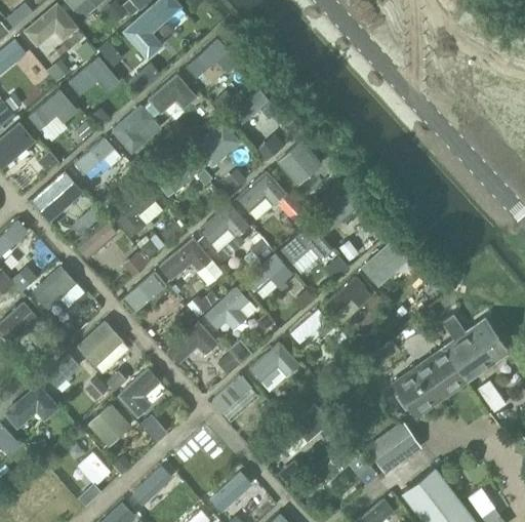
[(111,0),(67,0),(65,2),(82,24),(111,0)]
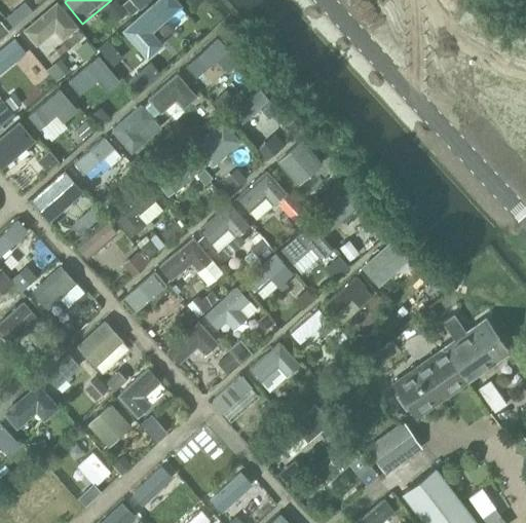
[(114,22),(125,13),(115,0),(104,9),(114,22)]
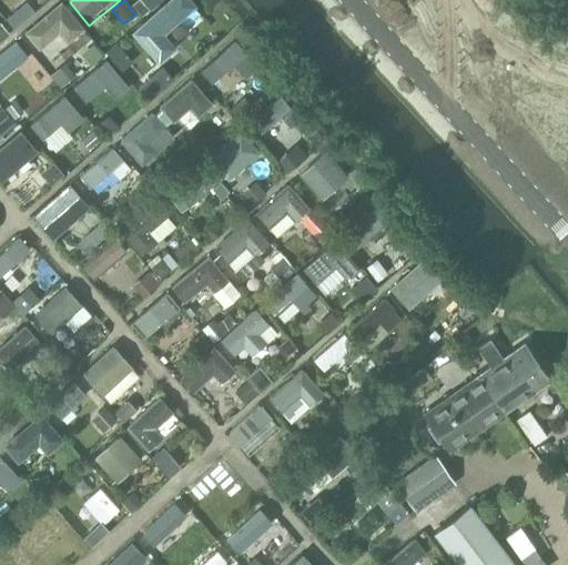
[(162,38),(194,9),(186,0),(171,0),(132,36),(158,66),(174,51),(162,38)]
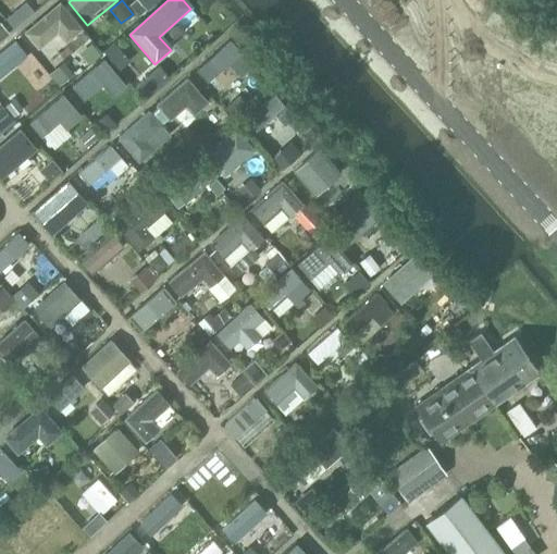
[(5,19),(14,29),(35,13),(26,2),(5,19)]
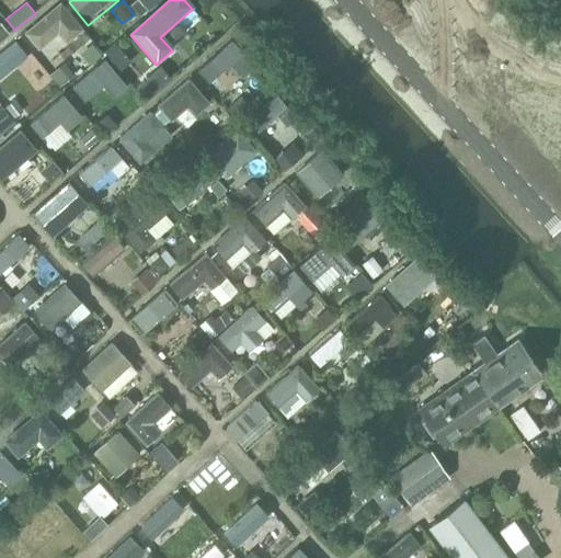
[(59,6),(24,35),(37,52),(57,35),(66,45),(81,32),(59,6)]
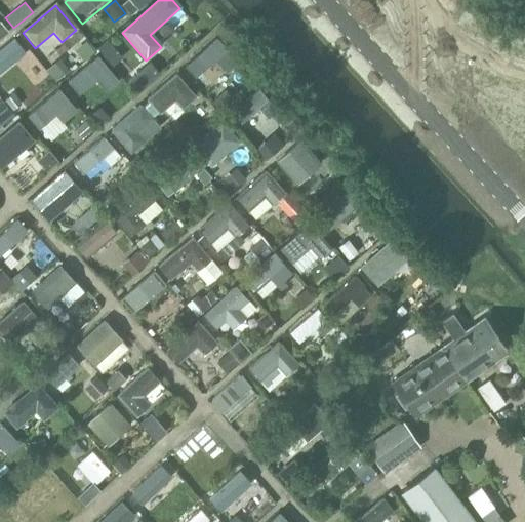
[(0,76),(28,53),(14,37),(0,48),(0,76)]
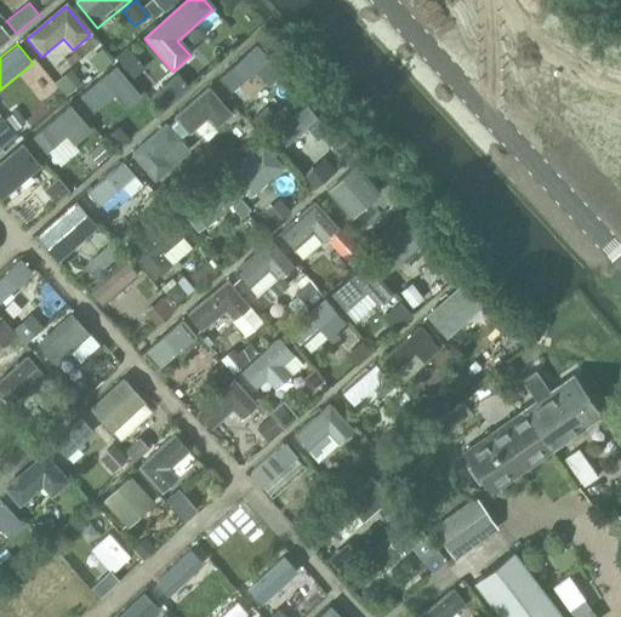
[(104,51),(89,66),(101,78),(115,64),(104,51)]
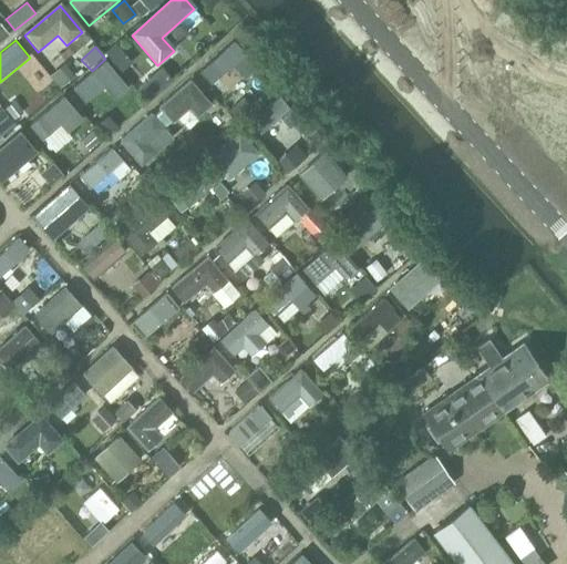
[(198,79),(209,91),(238,64),(227,52),(198,79)]
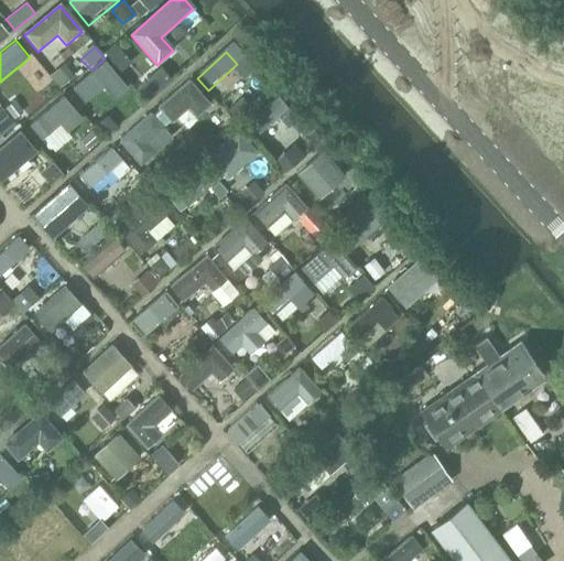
[(172,55),(159,67),(172,81),(184,69),(172,55)]
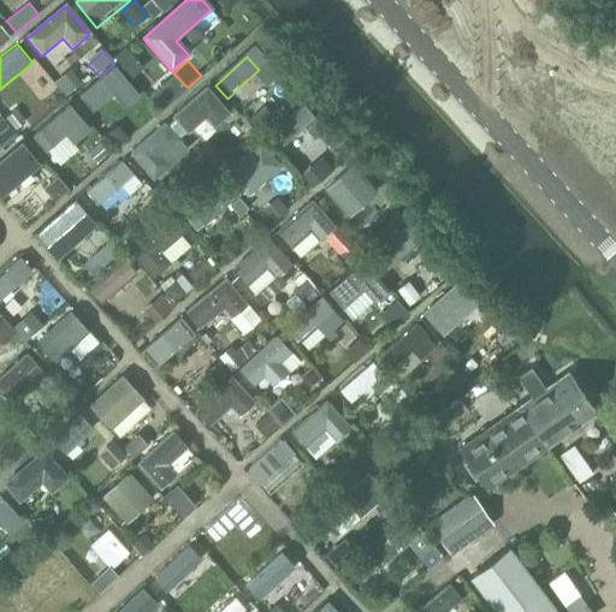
[(113,67),(78,97),(92,113),(112,96),(125,111),(140,99),(113,67)]
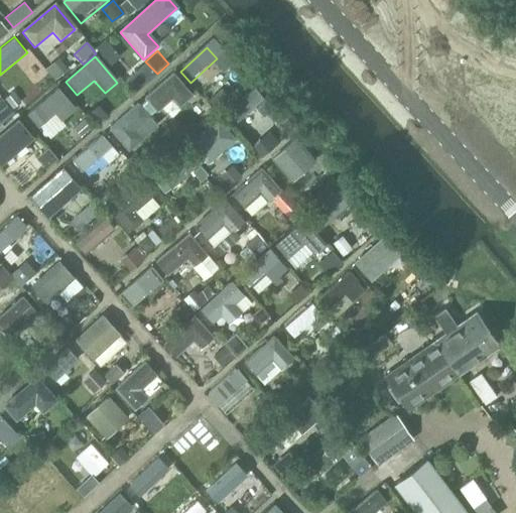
[(46,68),(54,79),(68,69),(59,57),(46,68)]
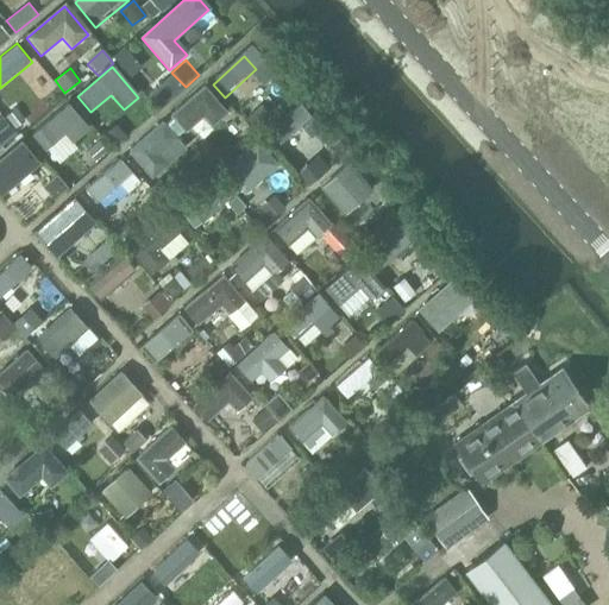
[(173,119),(165,126),(176,138),(183,132),(202,117),(211,126),(225,114),(203,89),(171,118),(173,119)]
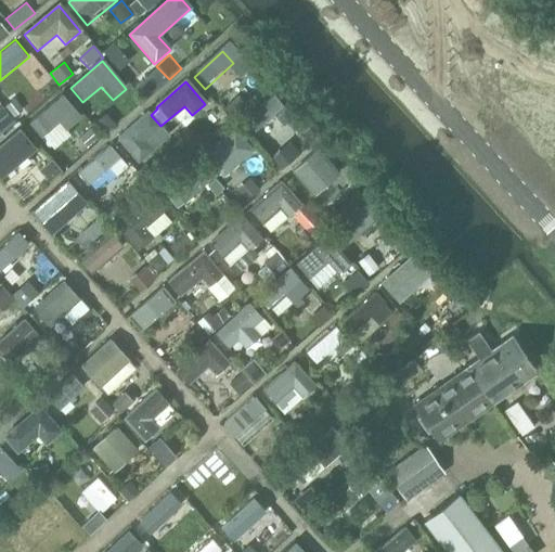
[(62,97),(28,125),(40,139),(59,124),(65,132),(81,118),(62,97)]
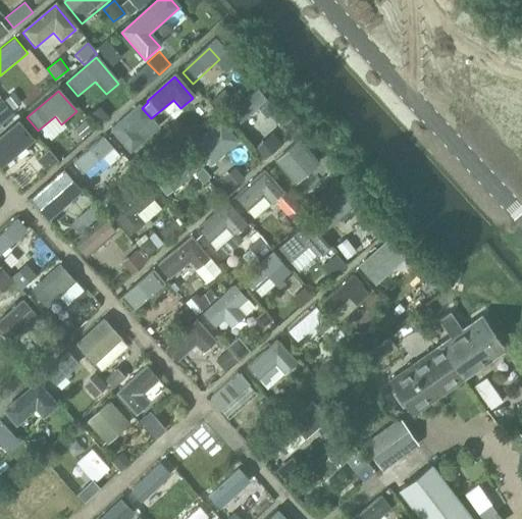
[(230,117),(245,134),(274,108),(260,91),(230,117)]
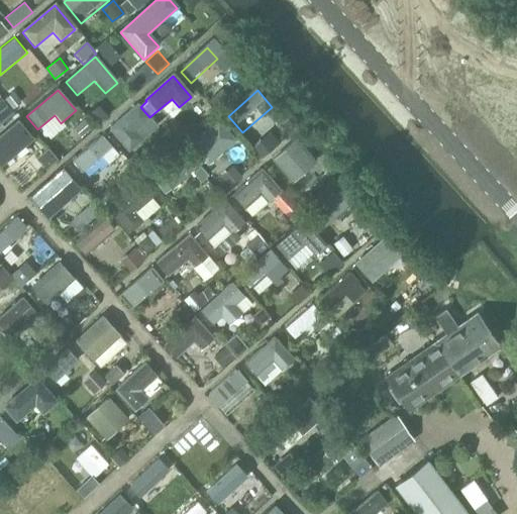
[(0,107),(0,122),(13,114),(6,103),(0,107)]
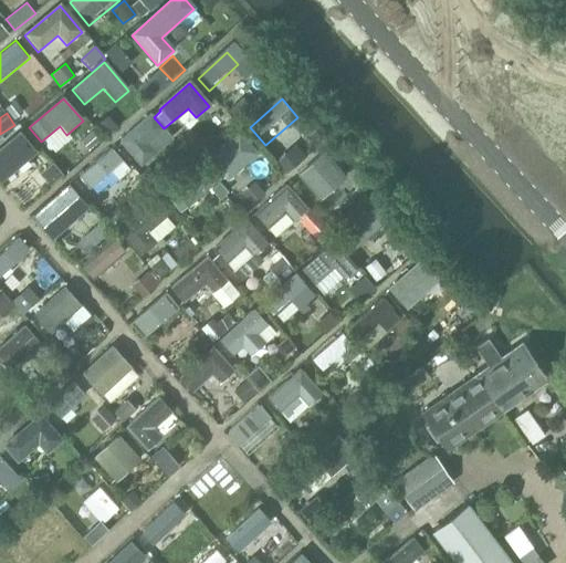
[(152,114),(119,143),(140,167),(173,139),(164,128),(154,117),(152,114)]
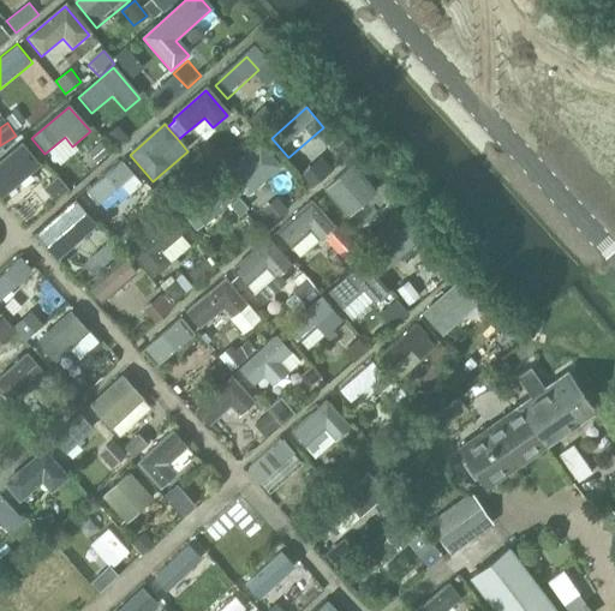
[(233,166),(225,172),(242,191),(246,197),(280,168),(263,148),(258,143),(249,151),(233,166)]
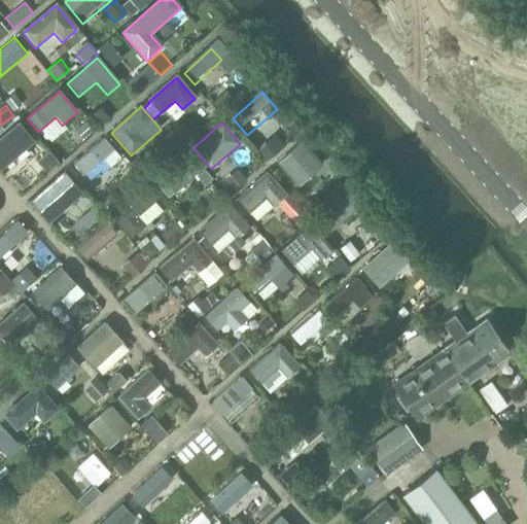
[(18,125),(0,139),(0,170),(1,171),(34,143),(18,125)]
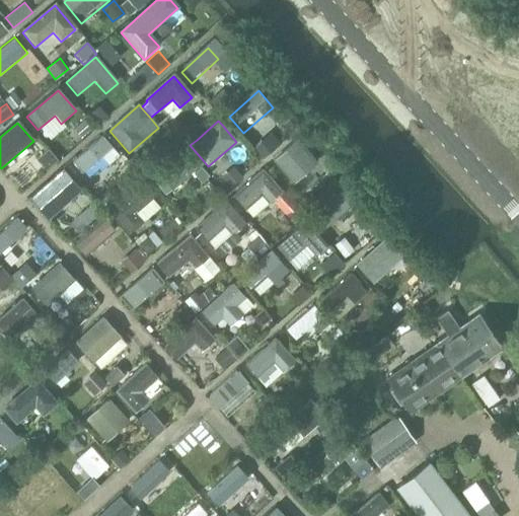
[(264,157),(281,144),(272,132),(254,146),(264,157)]
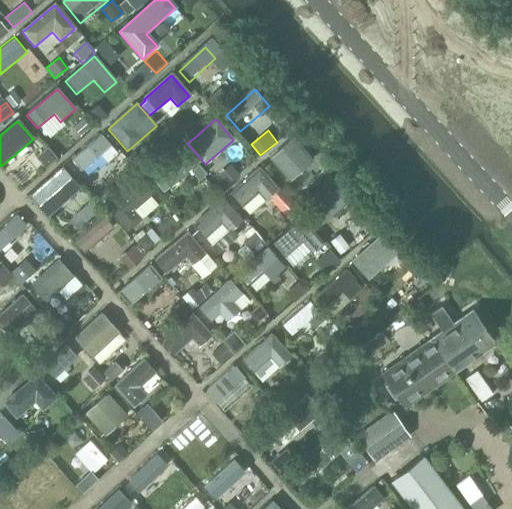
[(98,132),(70,157),(84,172),(112,148),(98,132)]
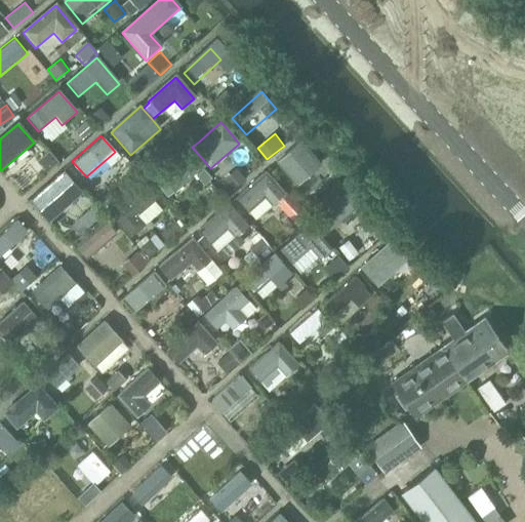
[(299,144),(277,163),(296,187),(320,166),(299,144)]
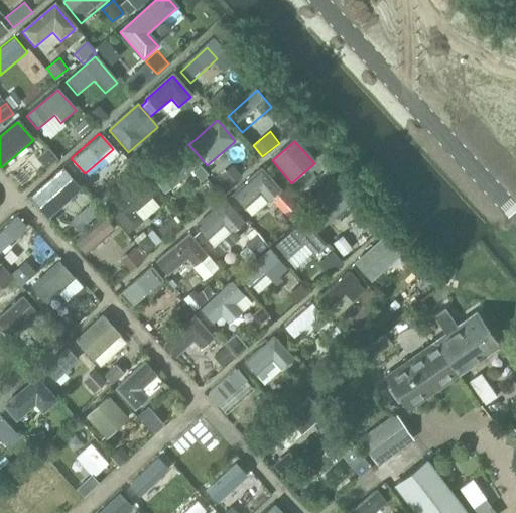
[(151,182),(160,194),(191,168),(181,157),(151,182)]
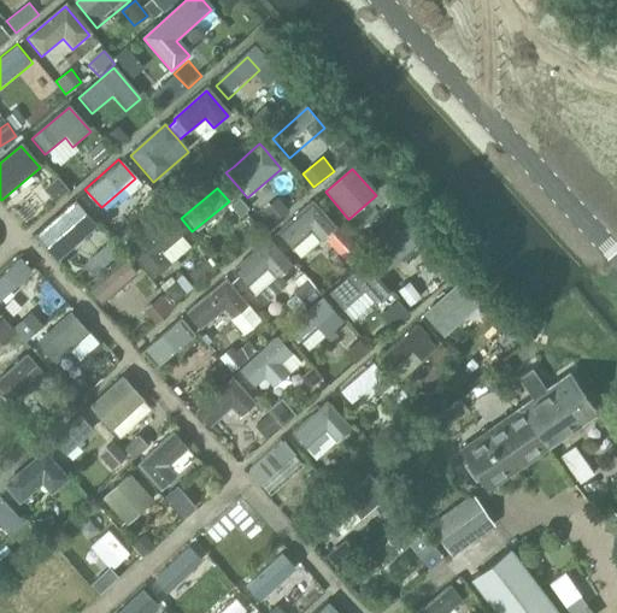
[(263,208),(274,223),(289,210),(278,196),(263,208)]
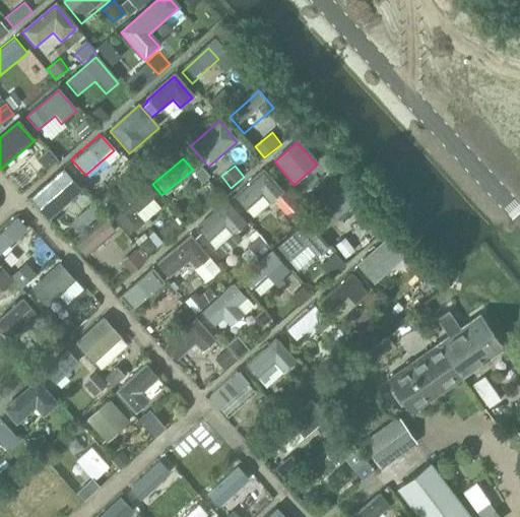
[(62,172),(29,200),(48,221),(80,192),(62,172)]
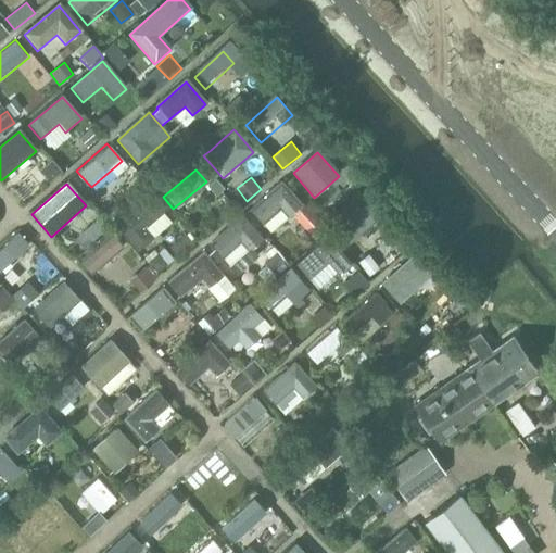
[(281,186),(251,213),(269,235),(300,208),(281,186)]
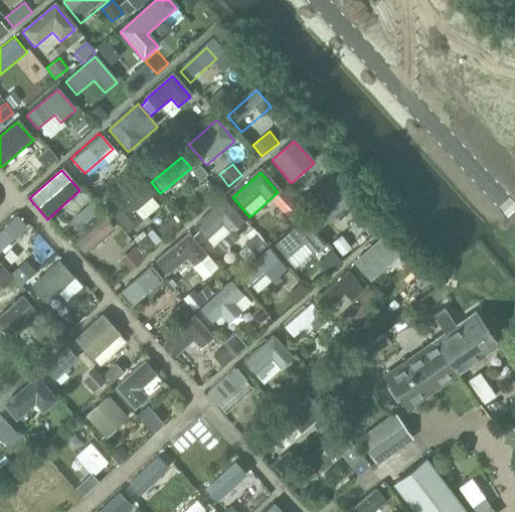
[(112,209),(110,211),(128,232),(140,222),(144,228),(150,222),(146,217),(158,207),(148,195),(140,185),(112,209)]
